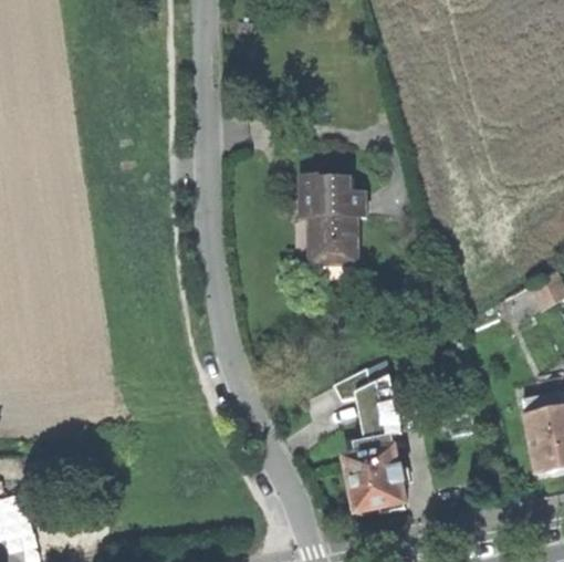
[(314,260),(355,261),(355,214),(364,215),(364,188),(353,188),(353,174),(320,174),(320,172),(298,172),(298,206),(309,206),(309,214),(306,214),(306,227),(306,241),(314,241),(314,260)]
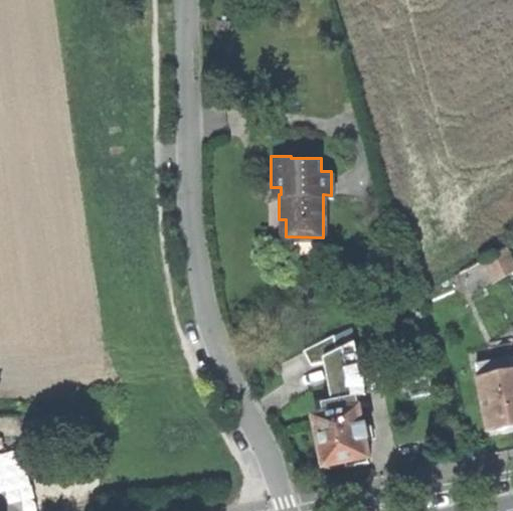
[(512,242),(494,252),(505,276),(512,271),(512,242)]
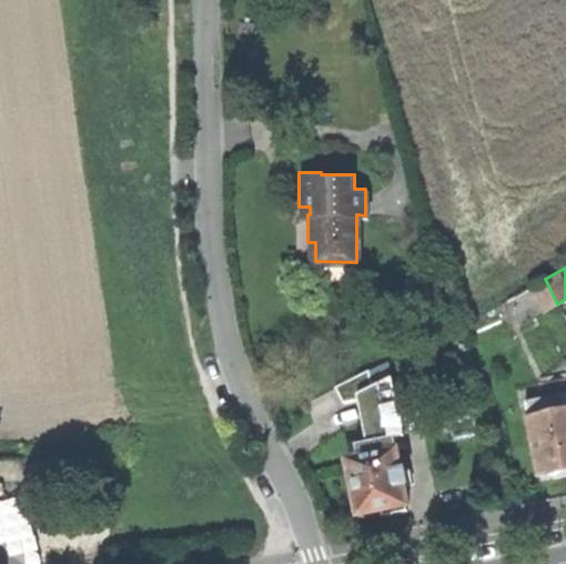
[(546,310),(557,304),(545,279),(533,284),(546,310)]
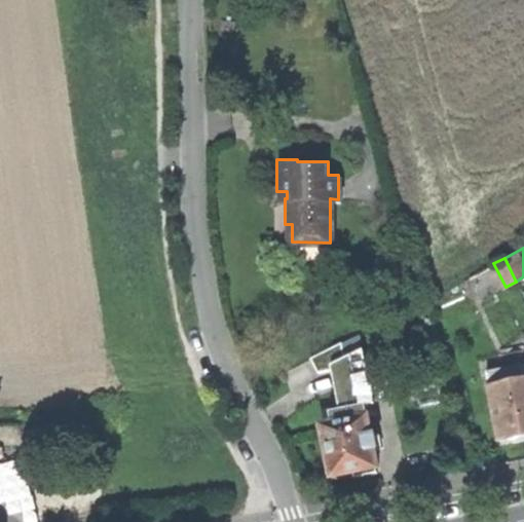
[(365,473),(375,471),(375,467),(377,467),(373,448),(378,447),(374,432),(371,433),(366,415),(361,416),(359,403),(369,401),(362,347),(346,353),(340,341),(308,357),(316,372),(325,367),(328,369),(331,409),(328,410),(330,421),(320,423),(331,475),(351,471),(352,476),(365,473)]
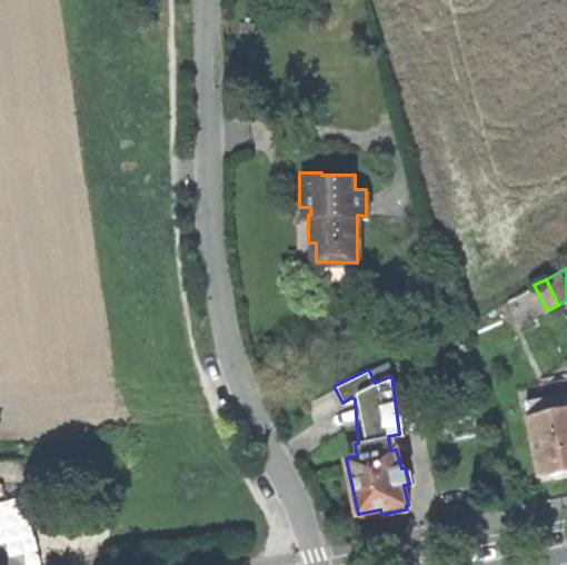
[(529,418),(540,476),(561,471),(566,469),(566,409),(564,395),(526,404),(529,418)]
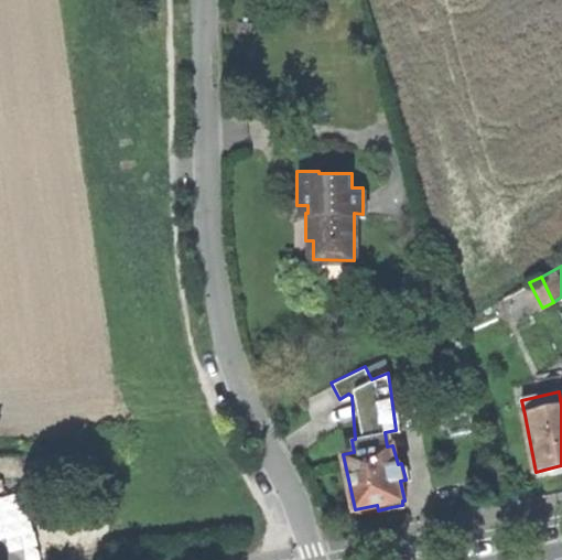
[(35,487),(6,491),(12,552),(42,549),(35,487)]
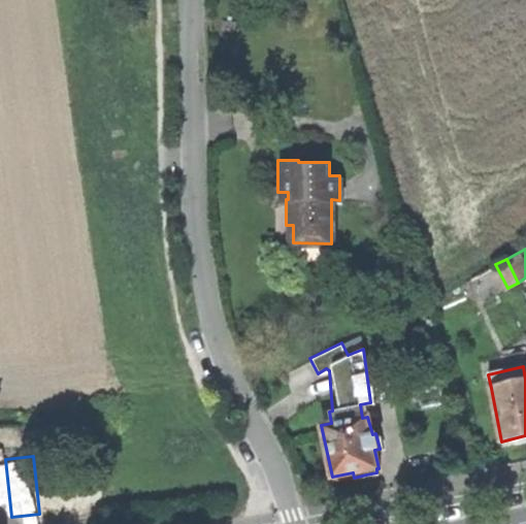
All buildings are outlined.
